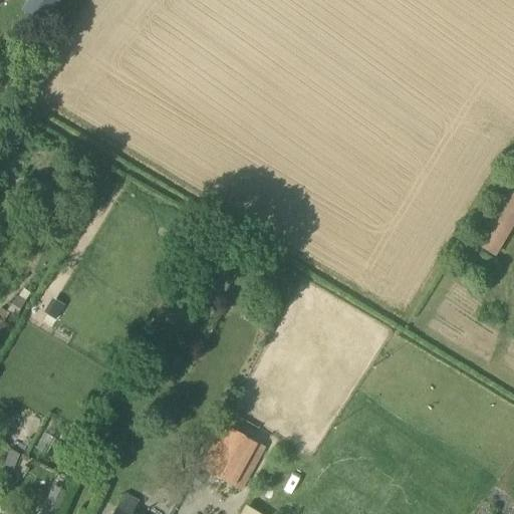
[(48,15),(58,0),(27,0),(28,1),(39,9),(48,15)]
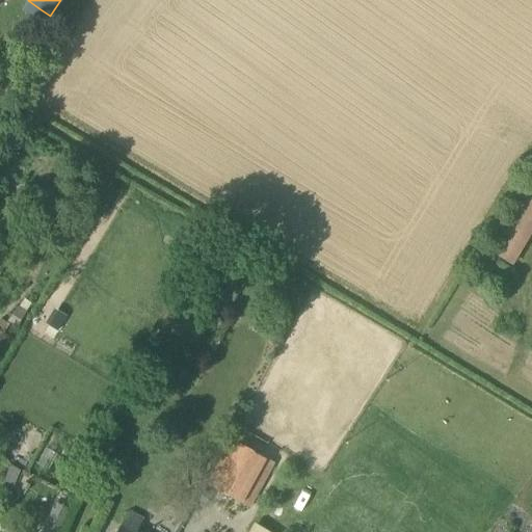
[(50,16),(41,9),(33,20),(43,27),(50,16)]
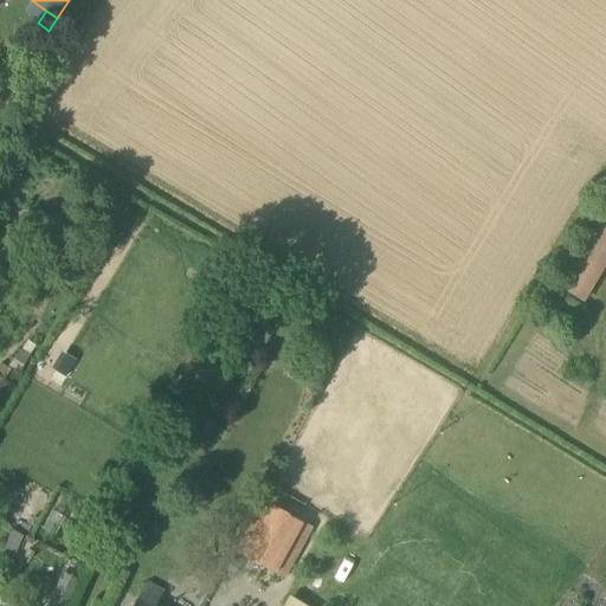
[(585,302),(605,266),(605,213),(603,212),(556,285),(585,302)]
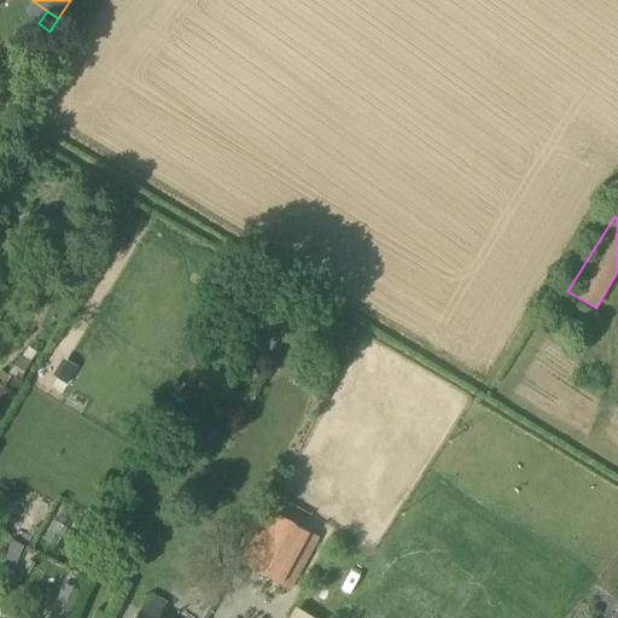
[(290,590),(318,540),(268,512),(240,563),(290,590)]
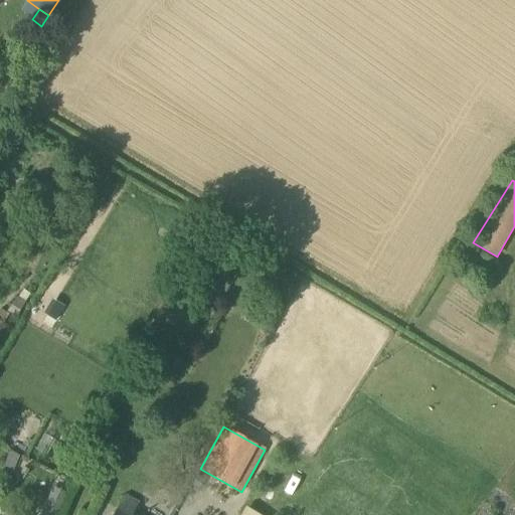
[(48,486),(43,514),(60,514),(65,488),(48,486)]
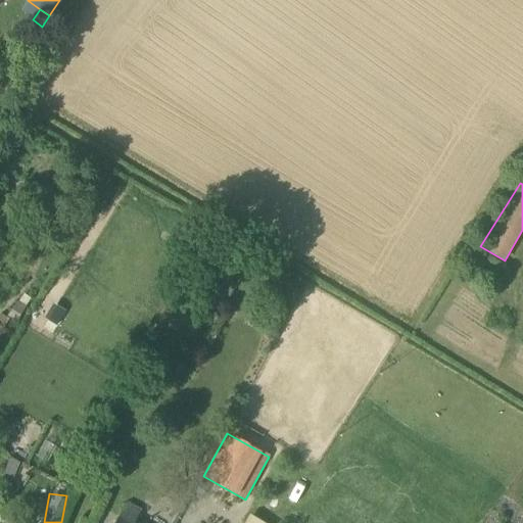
[(267,522),(249,513),(242,522),(267,522)]
